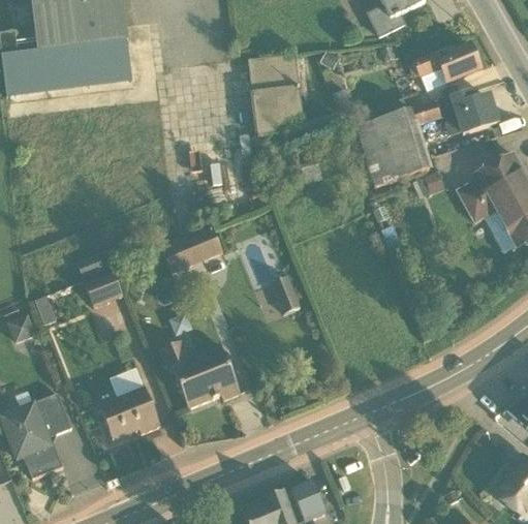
[(0,62),(3,90),(132,75),(124,0),(32,0),(34,25),(0,28),(0,62)]
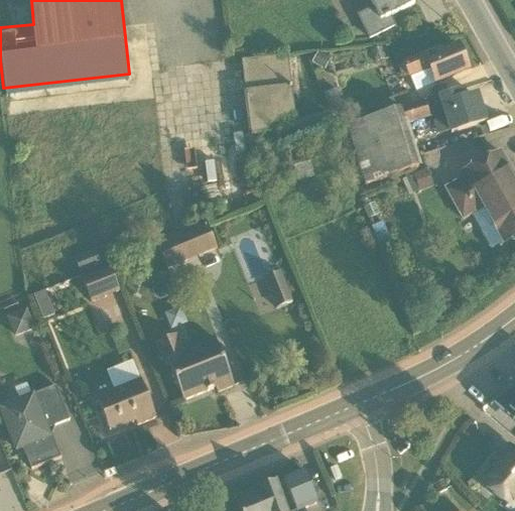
[(370,39),(397,25),(391,14),(413,3),(412,0),(371,0),(374,6),(357,14),(370,39)]
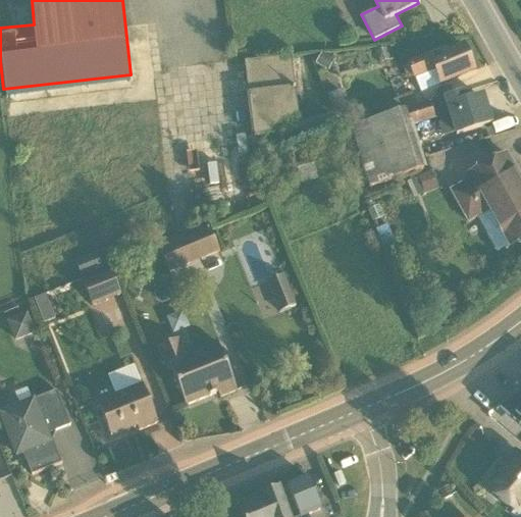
[(408,81),(416,78),(421,90),(473,68),(463,44),(448,50),(446,47),(402,64),(408,81)]
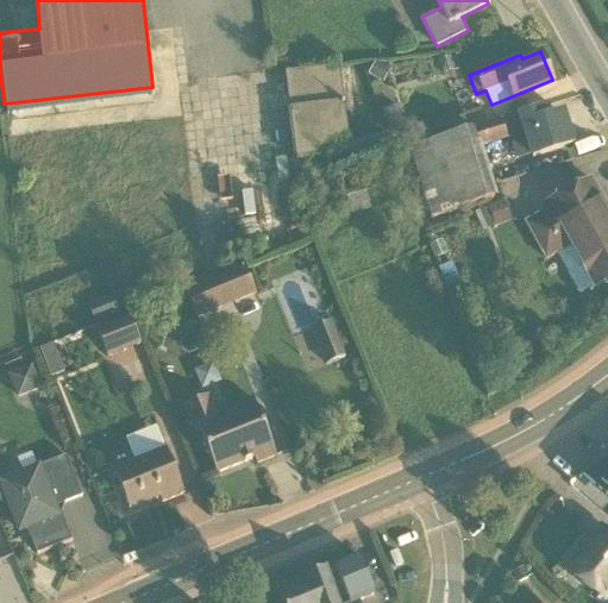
[(346,67),(288,73),(295,159),(353,154),(346,67)]
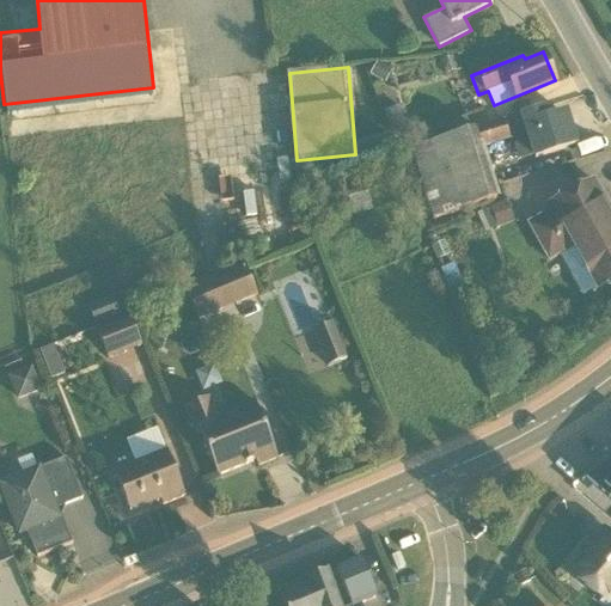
[(543,104),(410,146),(433,215),(498,195),(482,146),(513,136),(520,158),(575,141),(564,108),(547,114),(543,104)]
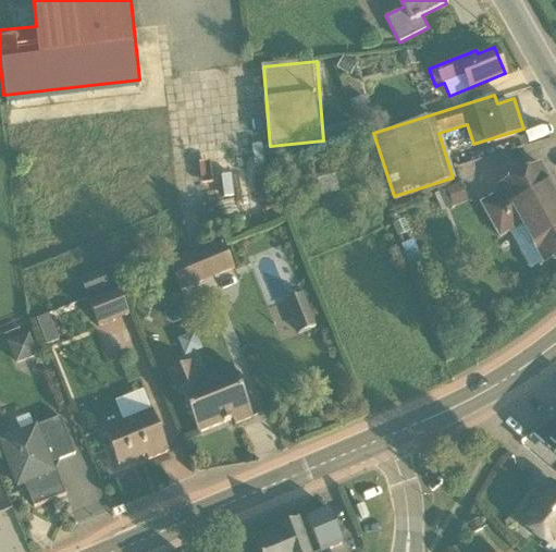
[(504,235),(522,224),(544,261),(555,255),(555,189),(539,161),(498,184),(501,187),(482,198),(504,235)]
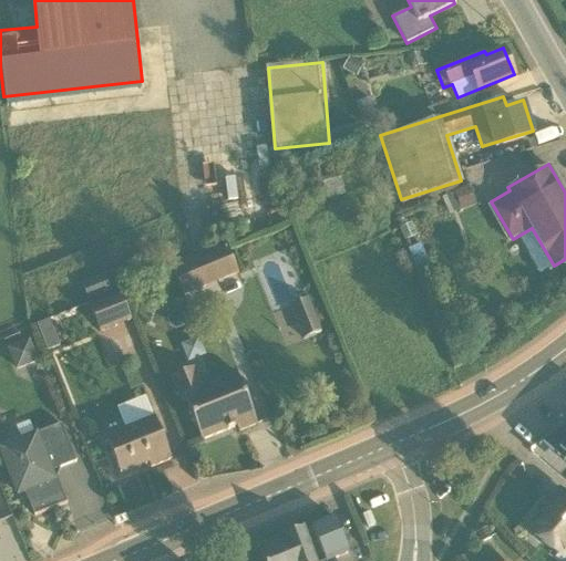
[(459,205),(476,198),(471,183),(453,188),(459,205)]
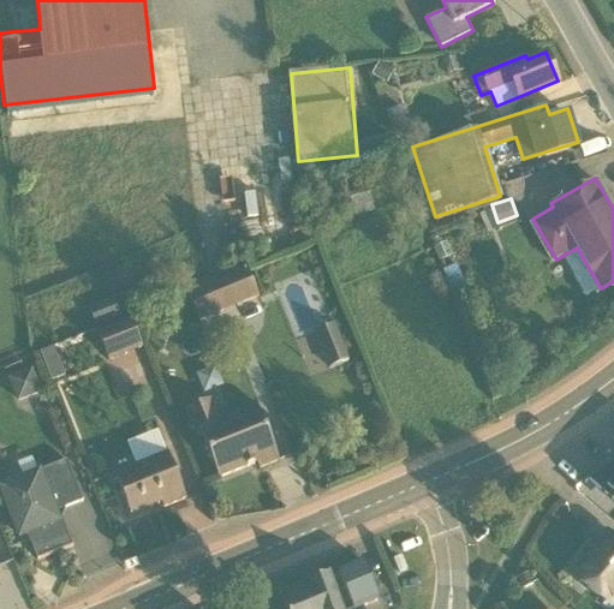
[(201,316),(261,291),(248,260),(188,285),(201,316)]
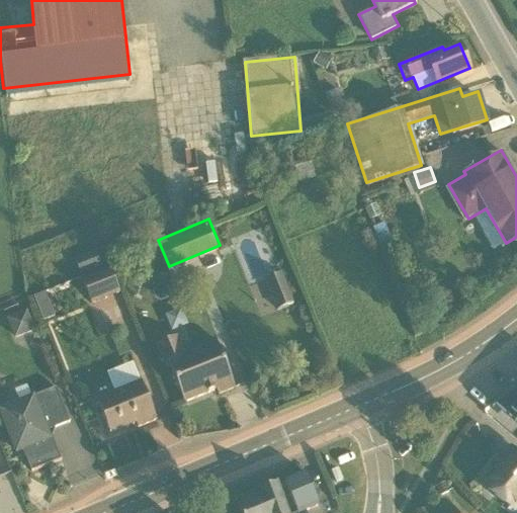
[(80,267),(106,257),(101,243),(75,252),(80,267)]
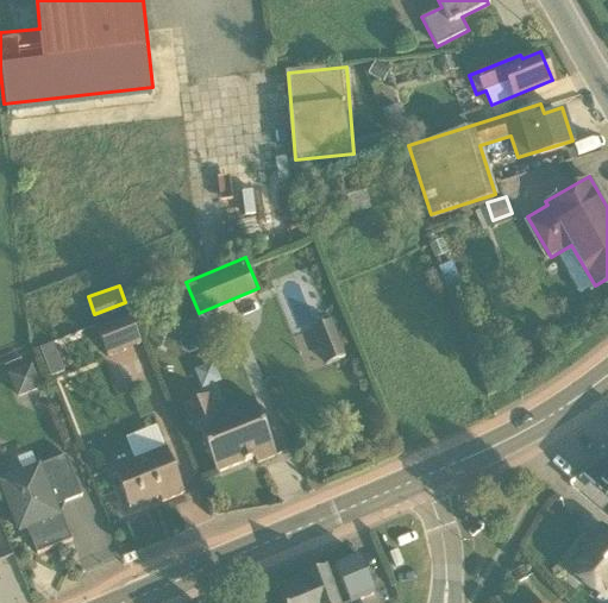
[(111,353),(142,340),(129,309),(96,322),(111,353)]
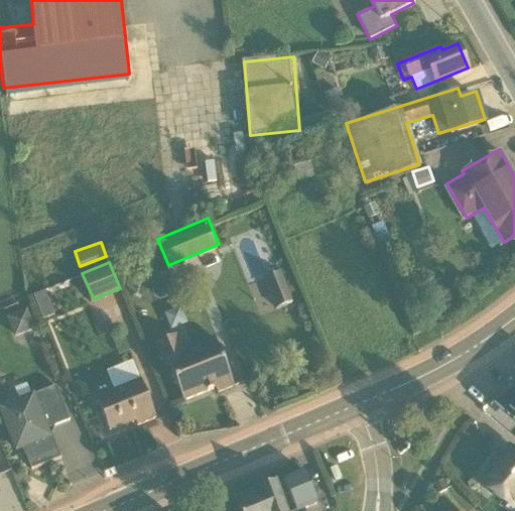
[(282,265),(264,271),(274,302),(293,296),(282,265)]
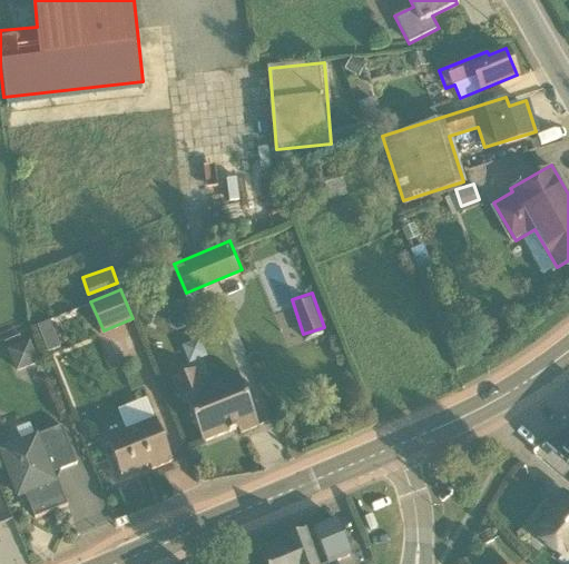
[(200,337),(182,344),(188,360),(207,353),(200,337)]
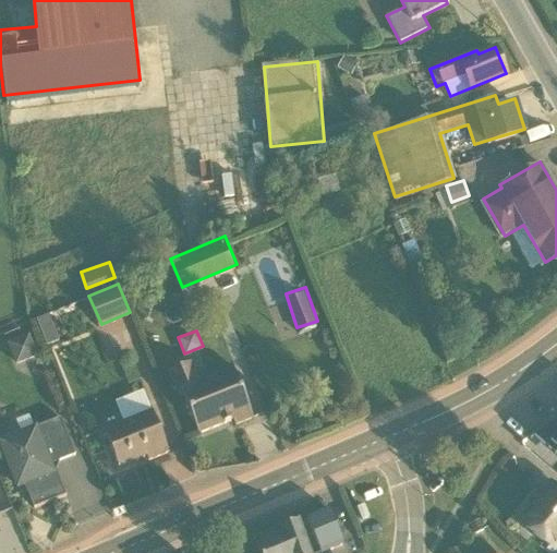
[(39,355),(29,332),(9,340),(17,363),(39,355)]
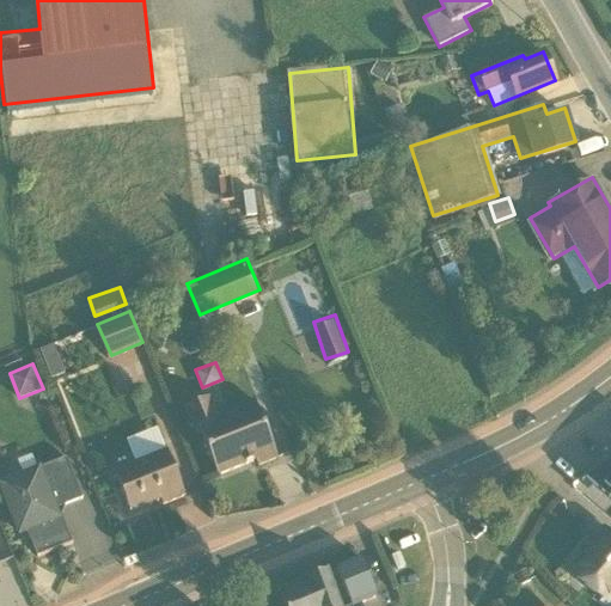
[(254,396),(219,410),(212,392),(185,403),(196,430),(201,429),(219,472),(256,457),(258,463),(277,455),(254,396)]
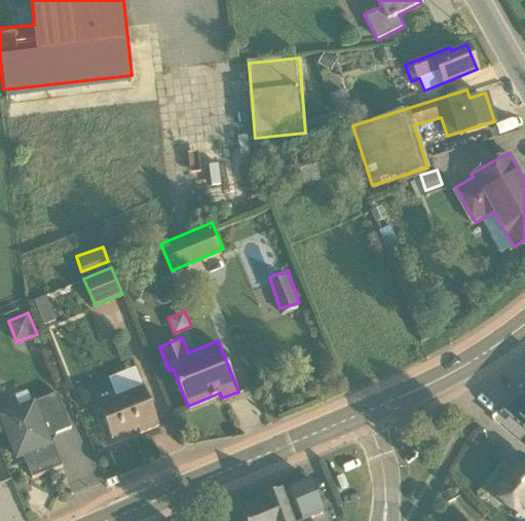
[(101,421),(110,443),(160,422),(144,382),(98,401),(106,419),(101,421)]
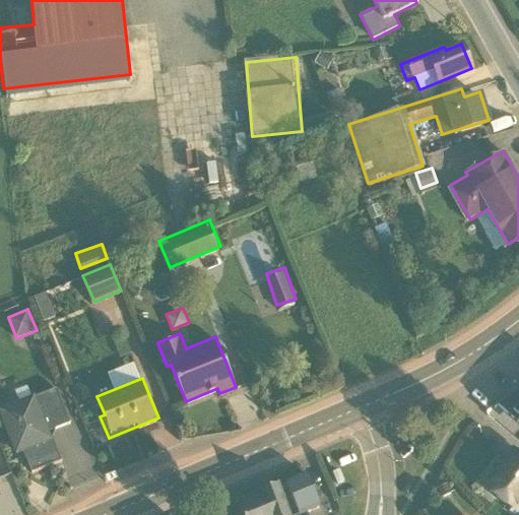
[(62,458),(50,430),(71,422),(57,388),(37,396),(35,393),(30,394),(26,385),(15,390),(19,399),(0,406),(0,412),(16,453),(22,451),(30,471),(62,458)]
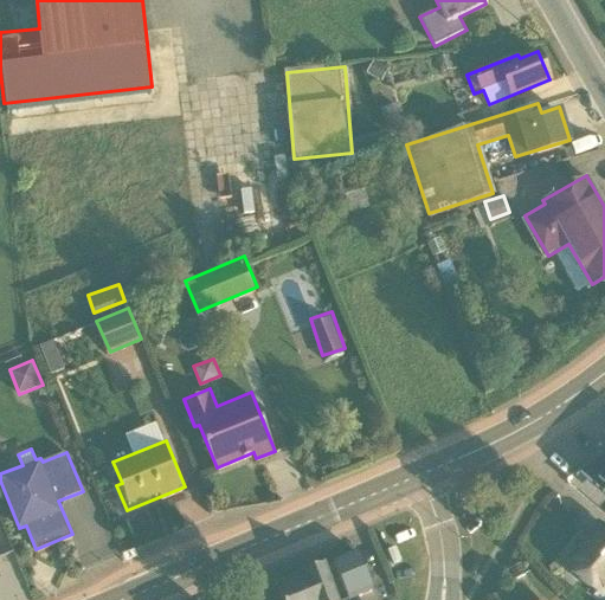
[(604,456),(599,463),(602,465),(592,477),(604,486),(604,456)]
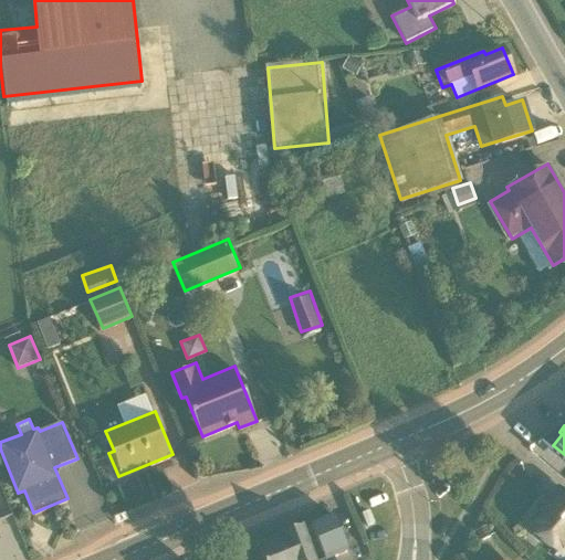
[(551,507),(533,530),(564,556),(564,490),(563,493),(557,488),(546,503),(551,507)]
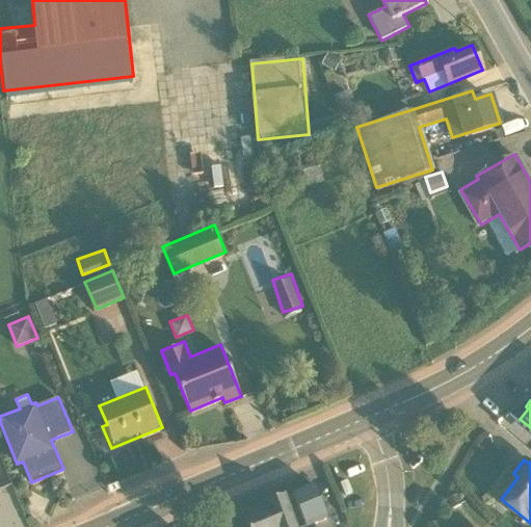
[(326,517),(313,484),(292,493),(304,523),(300,525),(300,526),(316,526),(314,521),(326,517)]
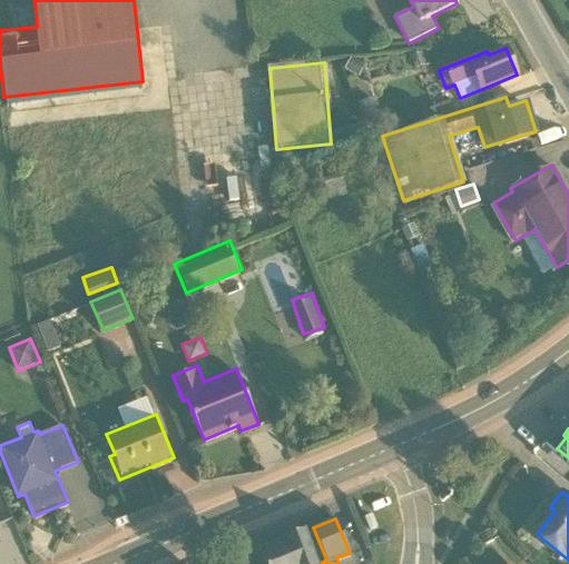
[(316,563),(304,531),(260,547),(265,563),(316,563)]
